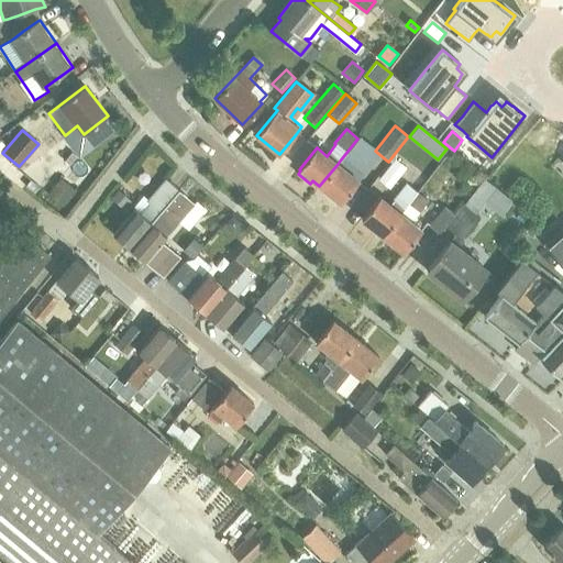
[(338,164),(319,186),(341,203),(359,180),(348,173),(368,146),(357,139),(340,161),(338,164)]
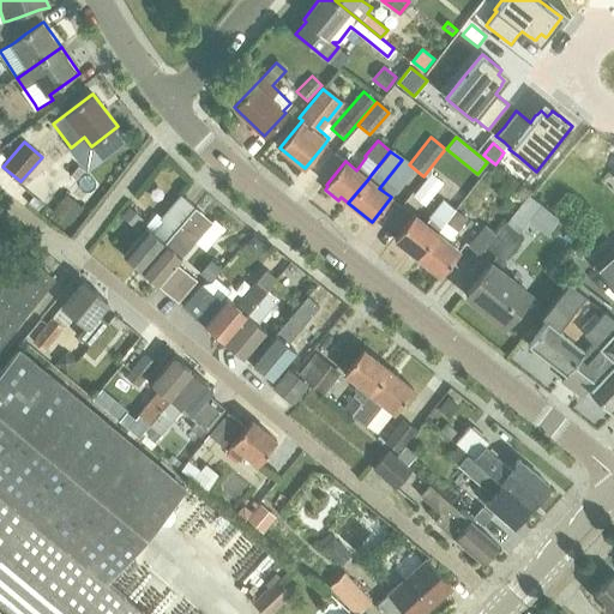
[(432,174),(414,197),(426,206),(444,184),(432,174)]
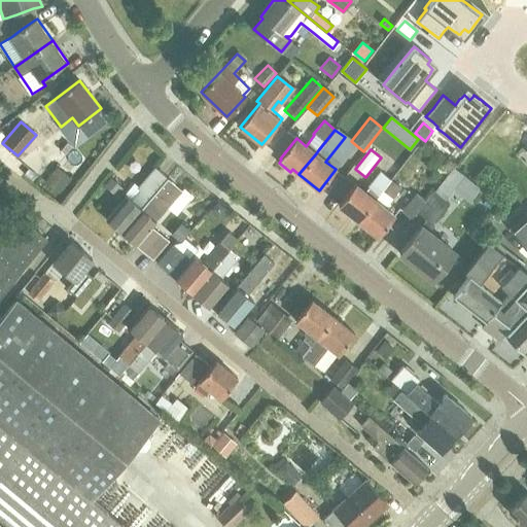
[(385,166),(396,172),(403,161),(391,154),(385,166)]
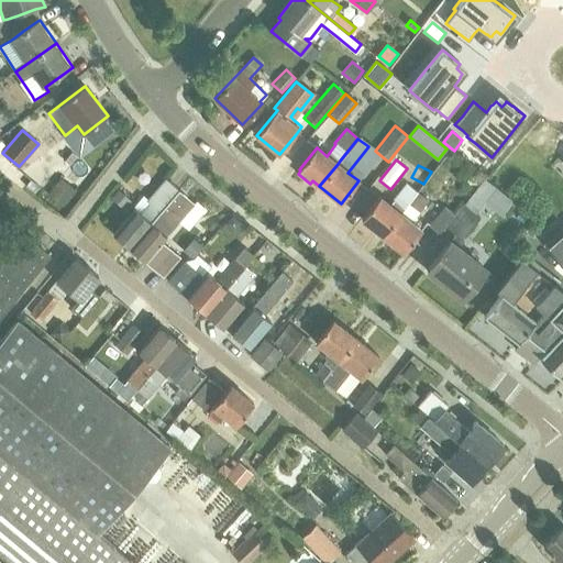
[(64,174),(48,194),(64,206),(80,186),(64,174)]
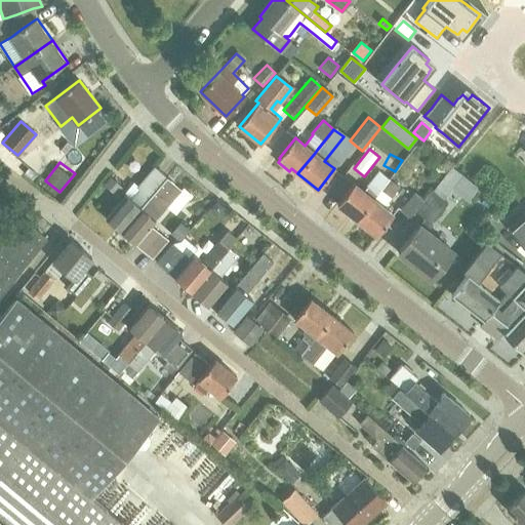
[(420,203),(414,210),(431,224),(448,203),(442,199),(452,187),(468,200),(477,188),(451,166),(432,190),(420,203)]
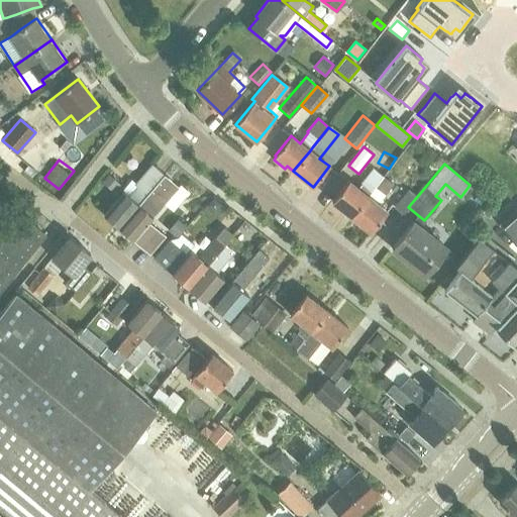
[(123,192),(104,215),(118,228),(164,174),(152,165),(135,185),(131,190),(126,186),(122,191),(123,192)]
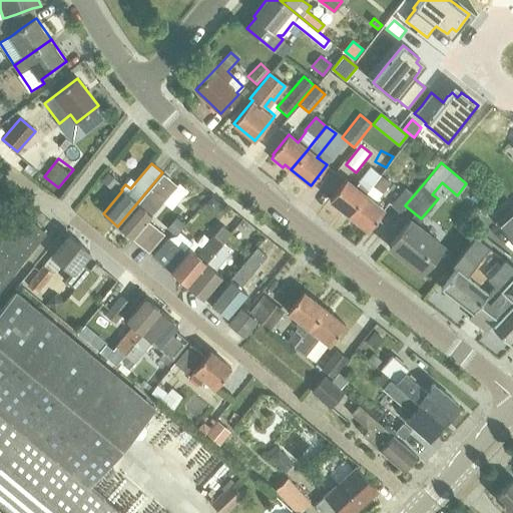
[(349,214),(380,175),(369,167),(361,177),(354,186),(347,180),(330,200),(349,214)]
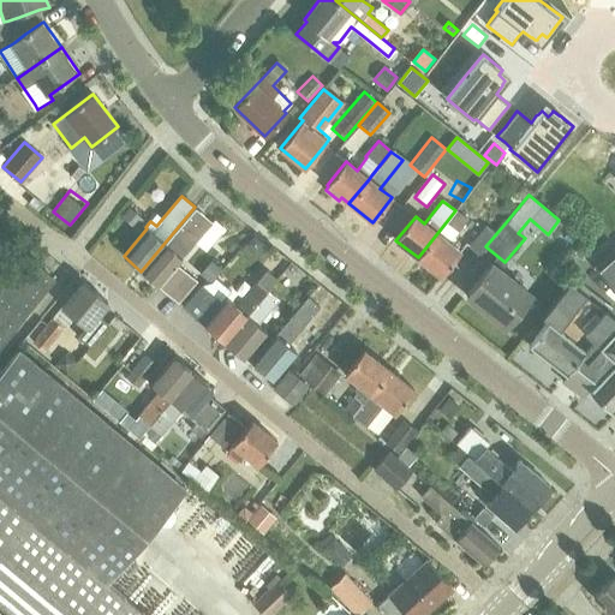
[(212,221),(195,207),(141,272),(159,286),(178,302),(196,280),(178,264),(181,258),(181,257),(212,221)]
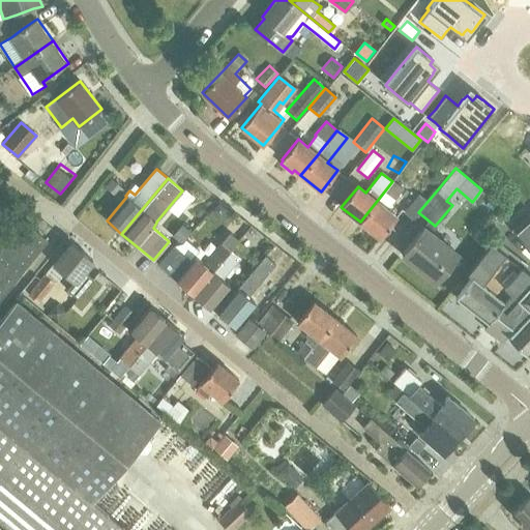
[(117,197),(123,189),(113,180),(107,187),(117,197)]
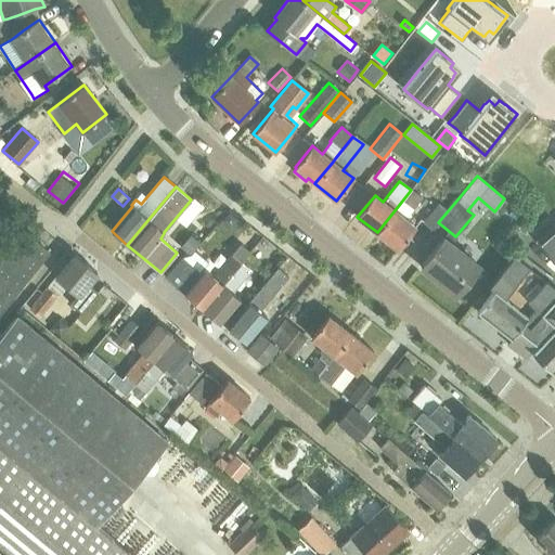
[(411,190),(377,232),(398,249),(415,227),(404,219),(412,209),(421,198),(411,190)]
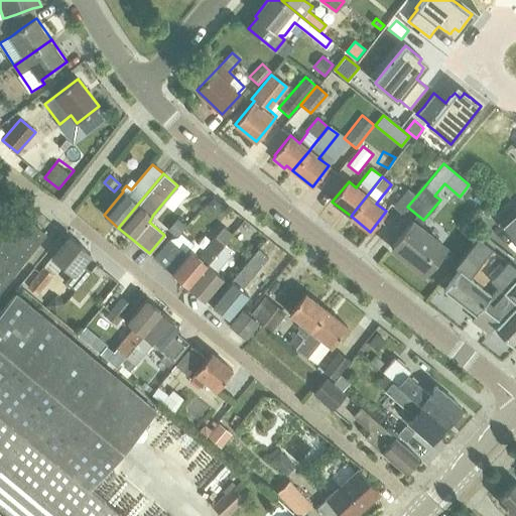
[(405,192),(393,207),(402,214),(407,207),(413,200),(405,192)]
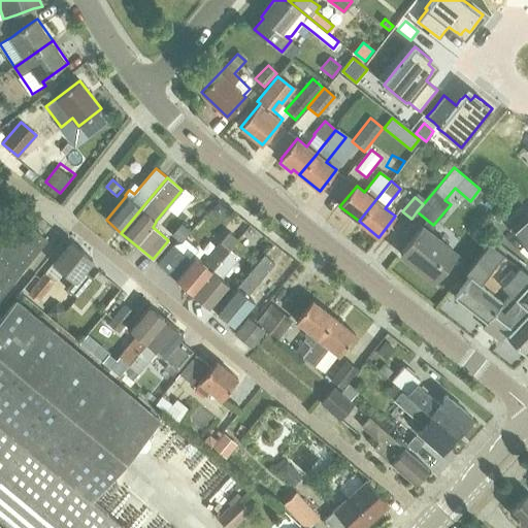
[(218,201),(210,209),(217,216),(220,216),(226,208),(218,201)]
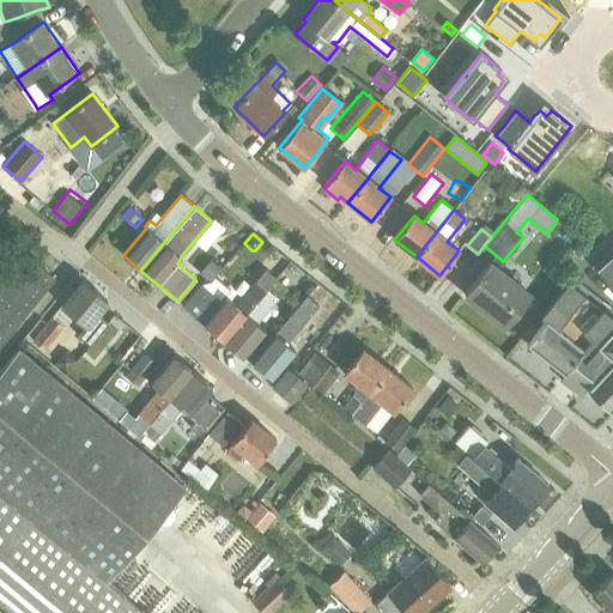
[(612,249),(593,267),(612,290),(612,249)]
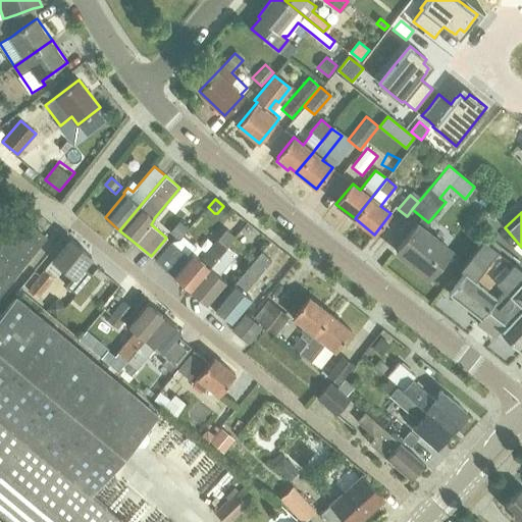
[(18,215),(0,238),(0,256),(18,270),(46,237),(18,215)]
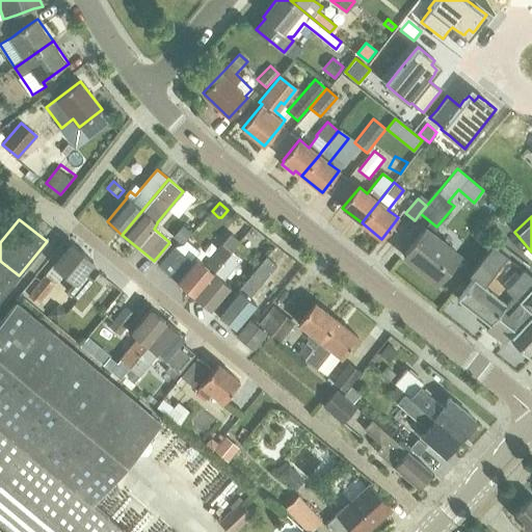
[(174,237),(182,243),(191,232),(183,225),(174,237)]
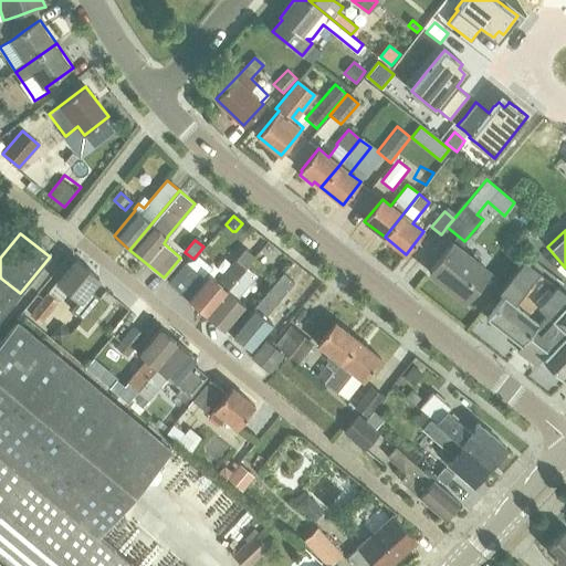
[(465,301),(489,272),(452,243),(429,272),(465,301)]
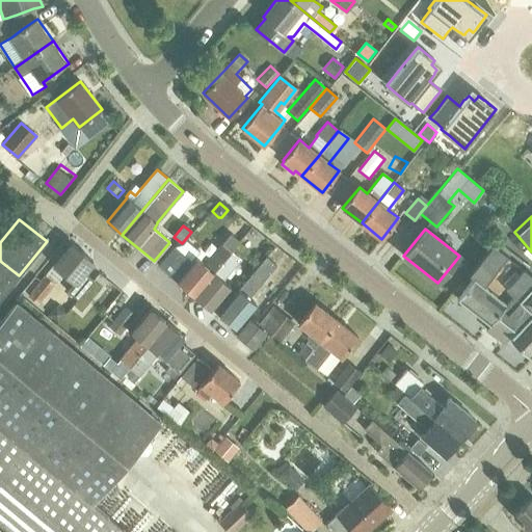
[(174,246),(158,265),(177,282),(194,295),(239,242),(240,241),(230,233),(204,264),(196,258),(193,262),(190,260),(174,246)]
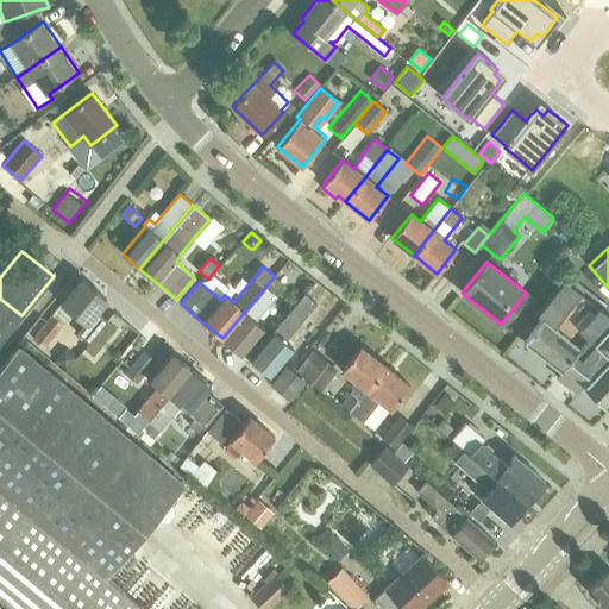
[(284,287),(274,277),(223,338),(242,355),(264,328),(256,321),(284,287)]
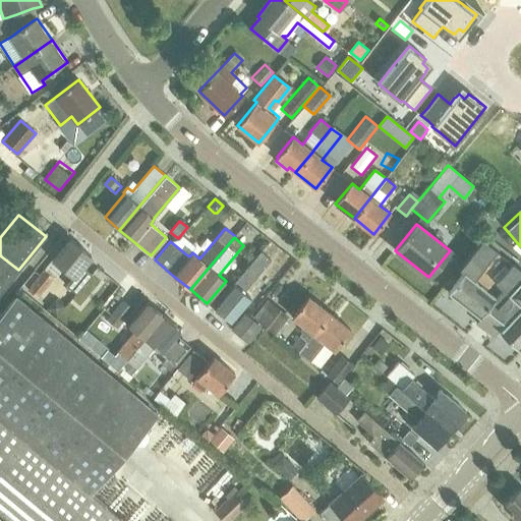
[(70,238),(52,261),(61,268),(71,277),(65,285),(75,294),(92,275),(81,267),(91,255),(70,238)]
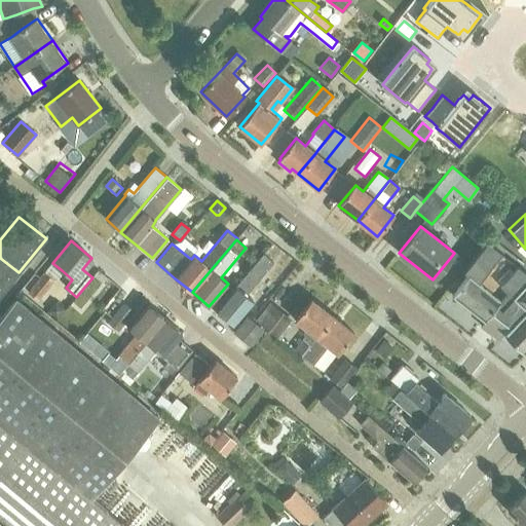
[(467,275),(452,295),(485,321),(478,328),(495,341),(502,333),(522,350),(525,345),(525,273),(519,268),(503,255),(487,241),(462,272),(467,275)]
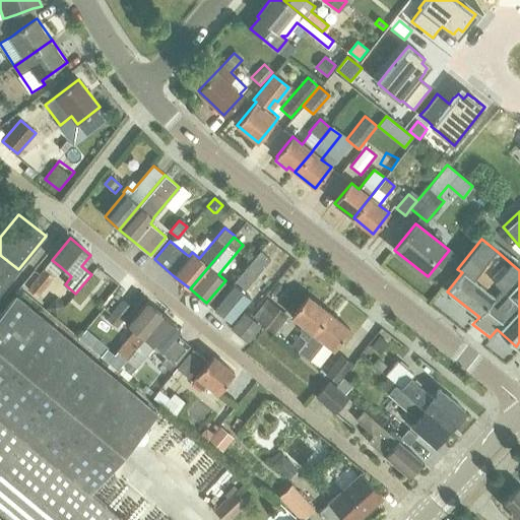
[(252,262),(214,307),(215,307),(215,311),(220,315),(224,315),(231,320),(251,297),(244,291),(261,270),(270,259),(261,251),(252,262)]
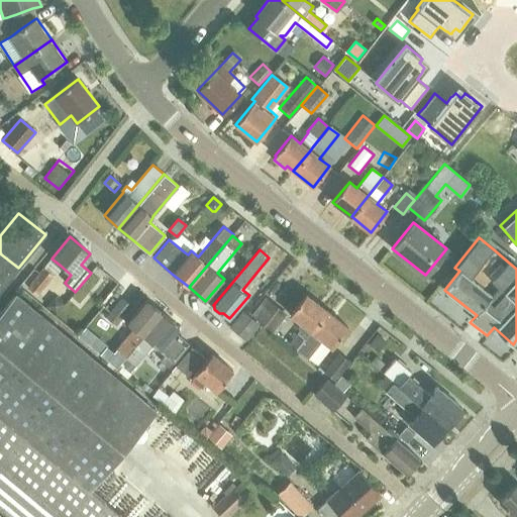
[(0,290),(18,268),(0,253),(0,290)]
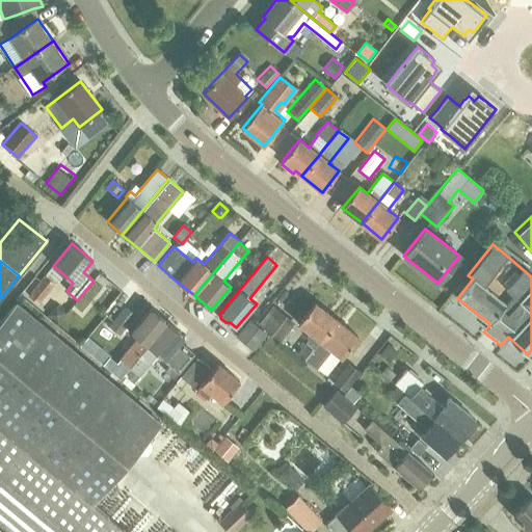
[(32,290),(28,295),(37,302),(42,297),(56,281),(47,273),(32,290)]
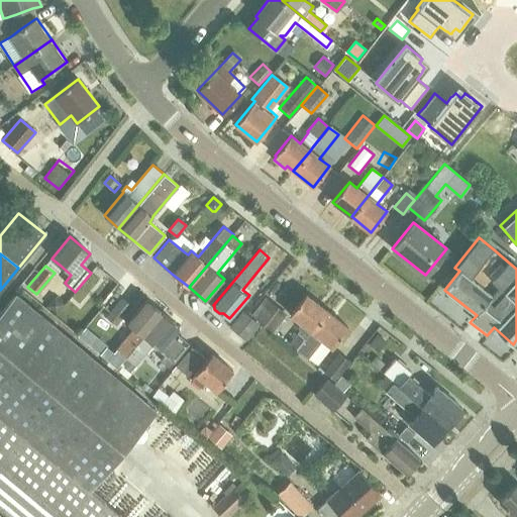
[(296,349),(327,310),(306,293),(290,314),(300,322),(297,326),(301,329),(289,343),(296,349)]
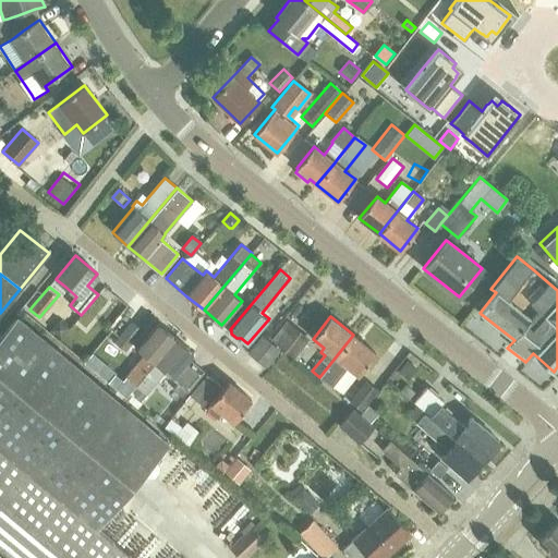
[(0,549),(10,557),(133,557),(98,529),(168,444),(17,318),(0,338),(0,549)]
